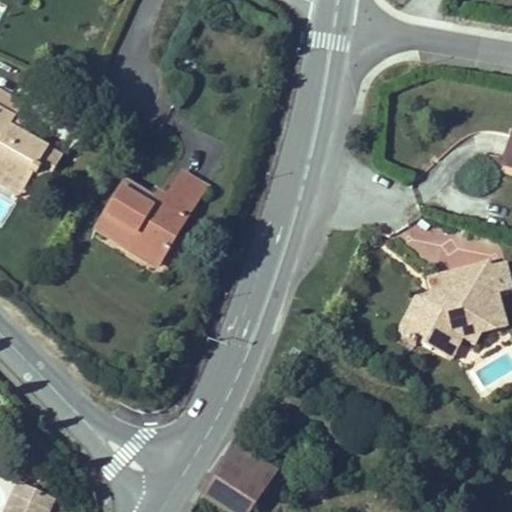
[(0,167),(30,182),(35,172),(49,144),(22,131),(27,121),(16,116),(26,98),(0,85),(0,167)]
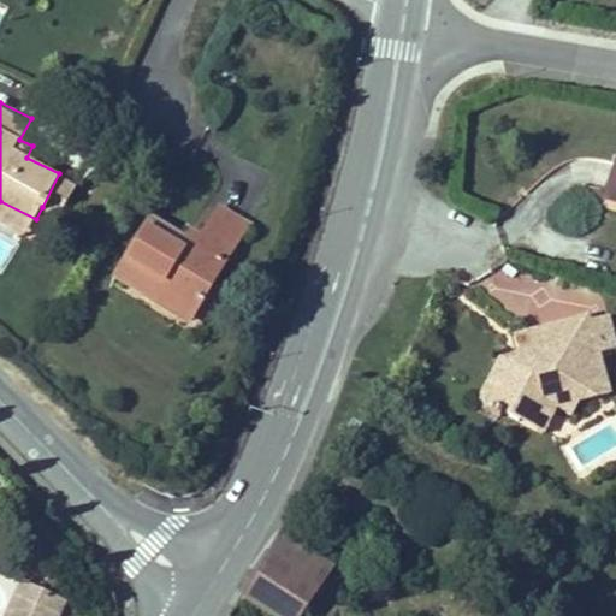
[(615,149),(600,189),(615,195),(615,149)]
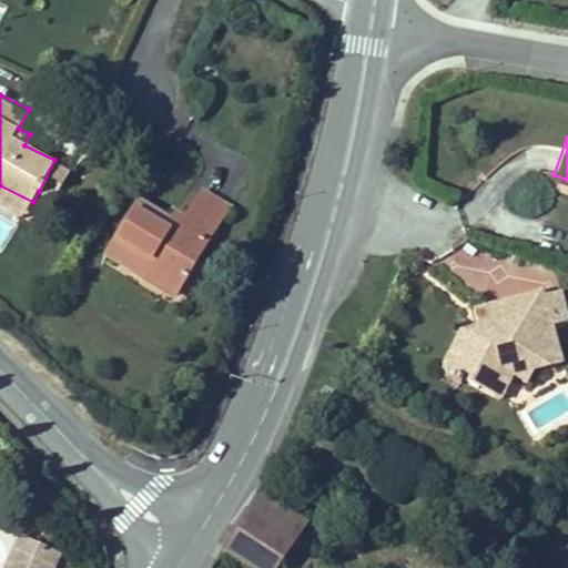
[(73,170),(54,160),(39,191),(58,200),(73,170)]
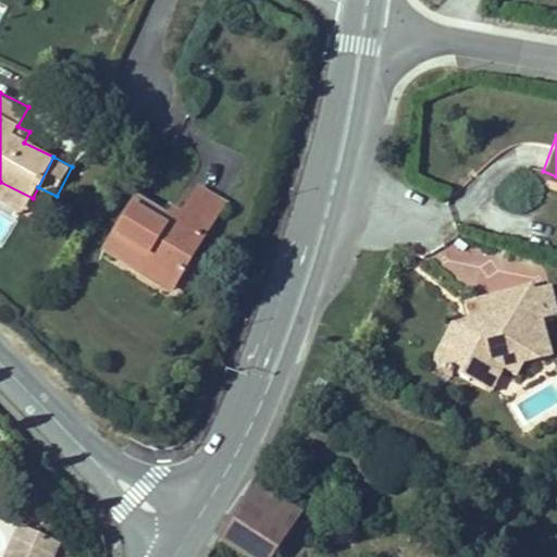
[(540,181),(556,186),(556,176),(543,171),(540,181)]
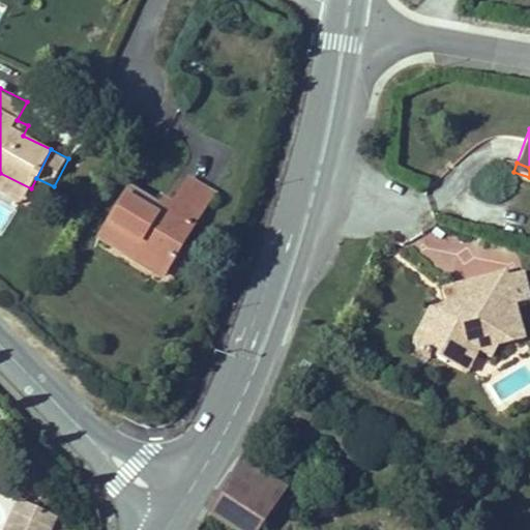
[(31,188),(0,173),(0,187),(25,201),(31,188)]
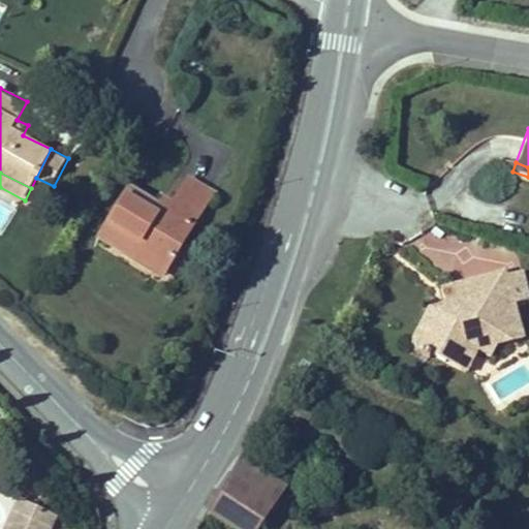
[(129,187),(109,222),(172,260),(215,190),(191,177),(176,203),(162,194),(156,204),(129,187)]
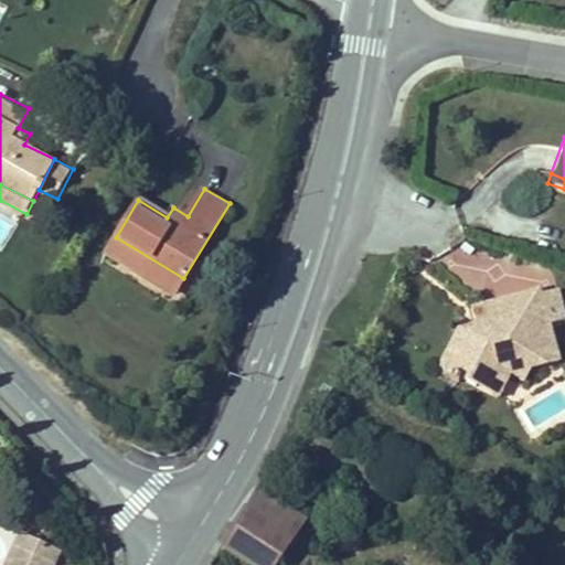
[(183,278),(116,237),(112,245),(179,286),(183,278)]
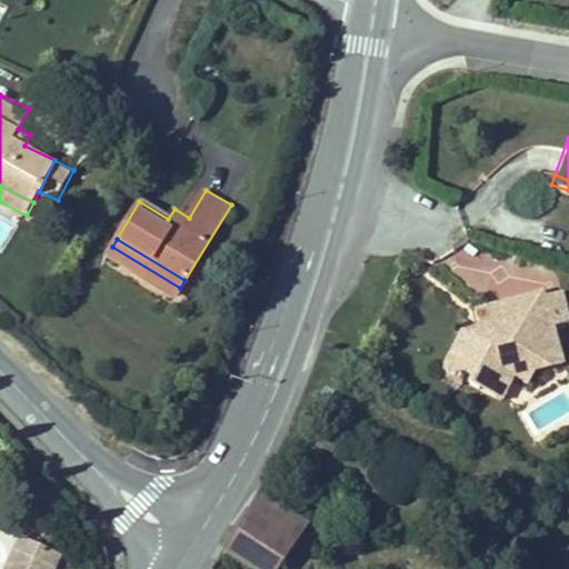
[(459,331),(439,372),(452,379),(450,382),(459,387),(461,383),(476,390),(489,365),(510,376),(525,382),(531,369),(558,361),(539,293),(470,312),(476,332),(467,336),(466,330),(459,331)]
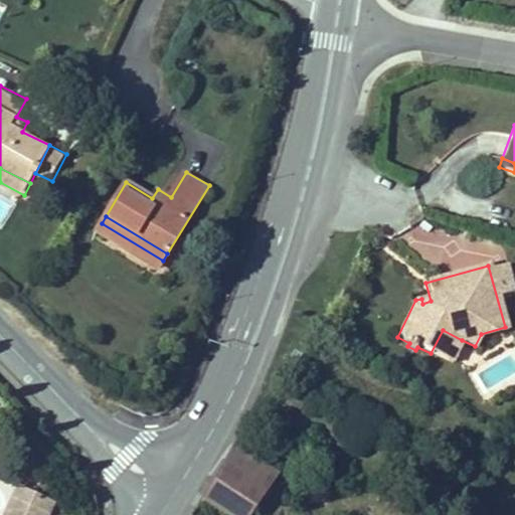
[(451,363),(462,340),(443,330),(431,353),(451,363)]
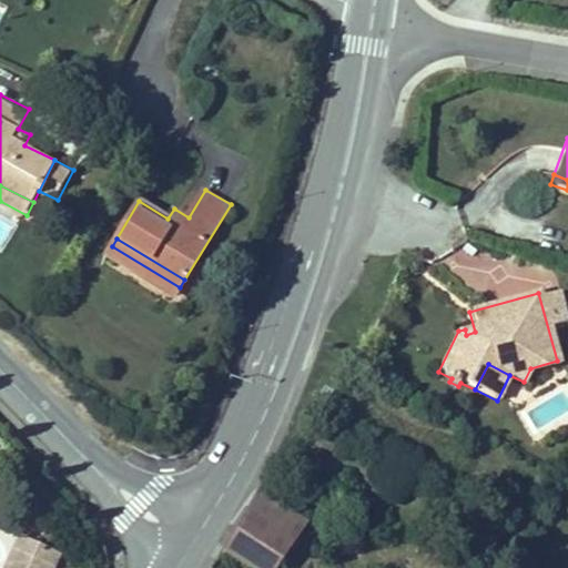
[(277,567),(304,527),(263,500),(225,558),(241,567),(277,567)]
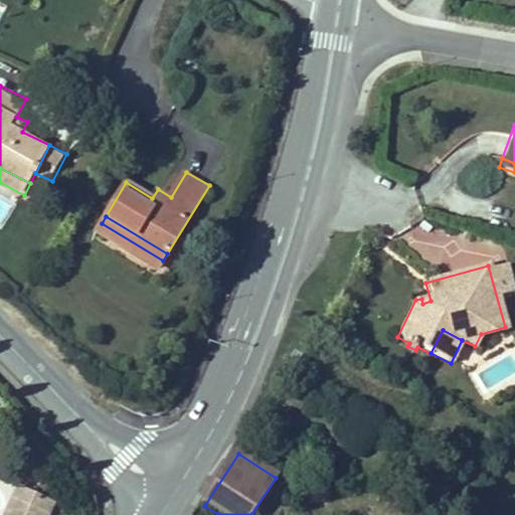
[(48,514),(55,498),(15,483),(2,514),(48,514)]
